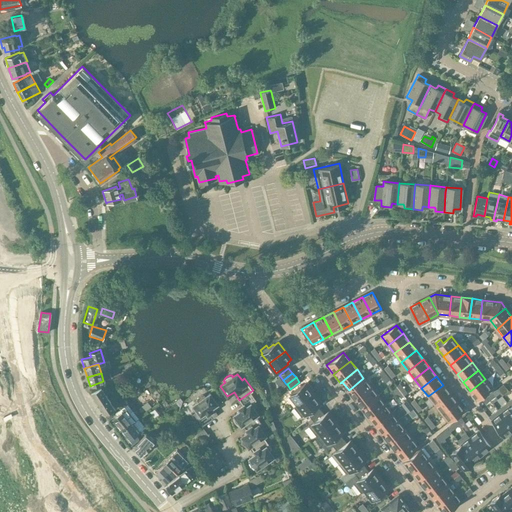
[(363,378),(349,390),(355,398),(370,386),(363,378)]
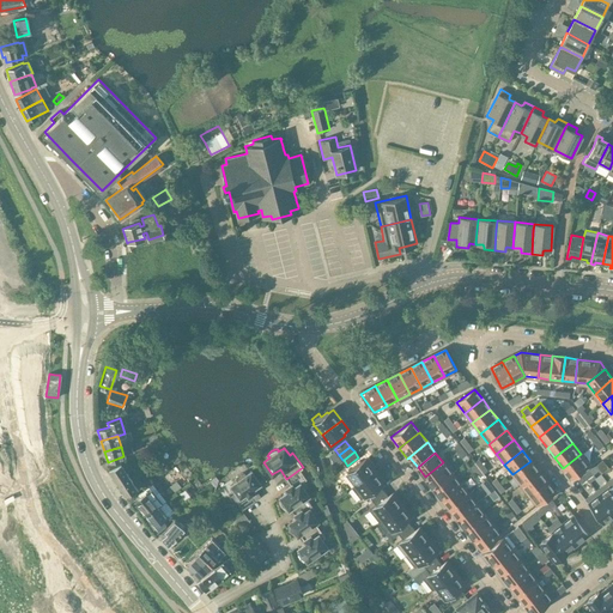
[(581,454),(563,468),(571,478),(589,465),(581,454)]
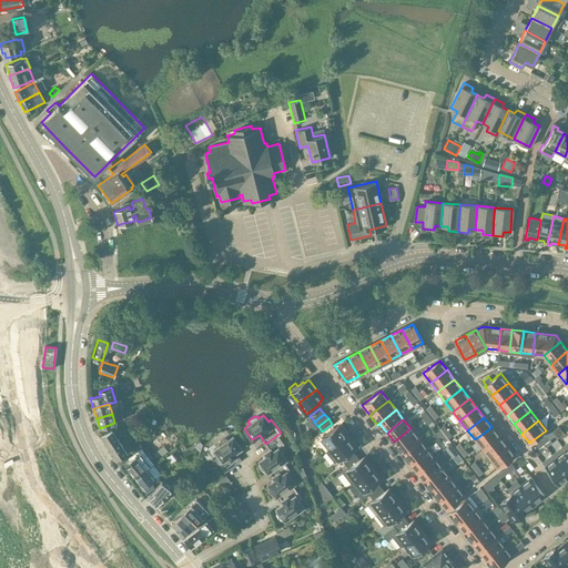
[(325,452),(328,456),(351,439),(340,425),(335,428),(334,427),(321,437),(330,448),(325,452)]
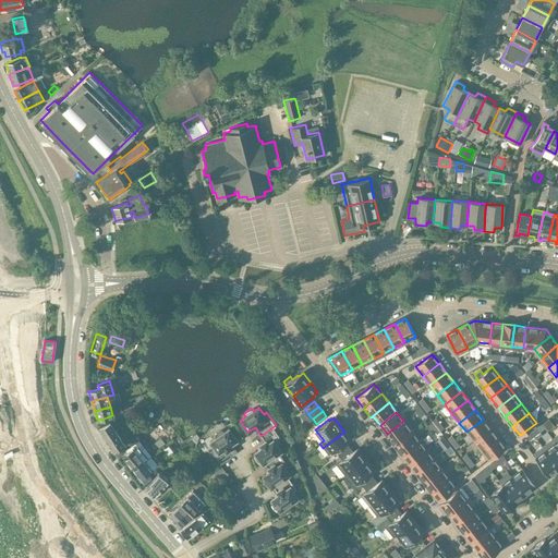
[(483,420),(466,432),(474,441),(490,428),(483,420)]
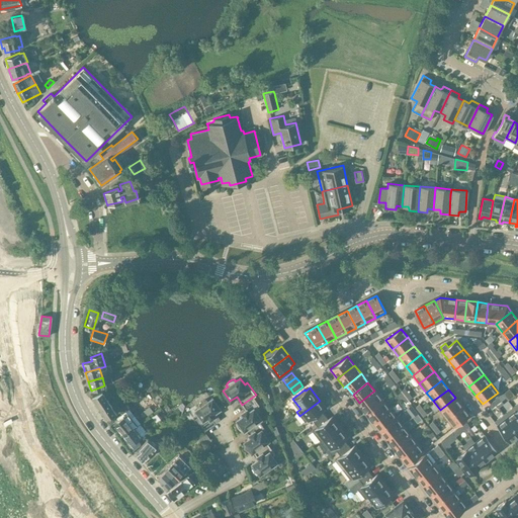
[(92,398),(97,405),(107,398),(102,391),(92,398)]
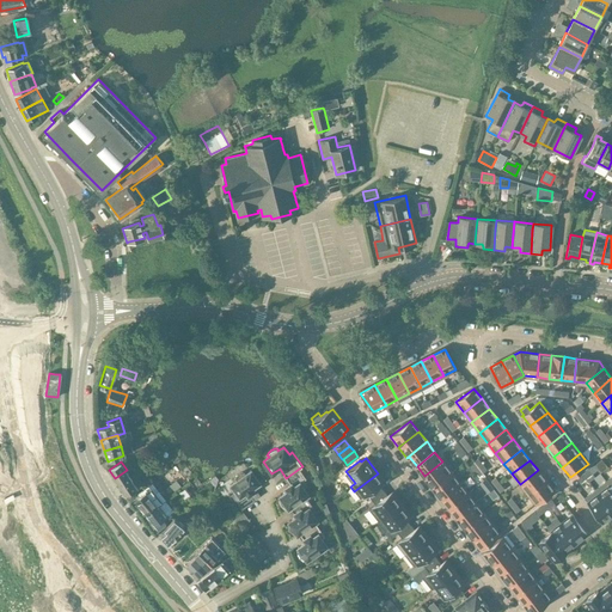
[(442,461),(424,476),(433,487),(451,472),(442,461)]
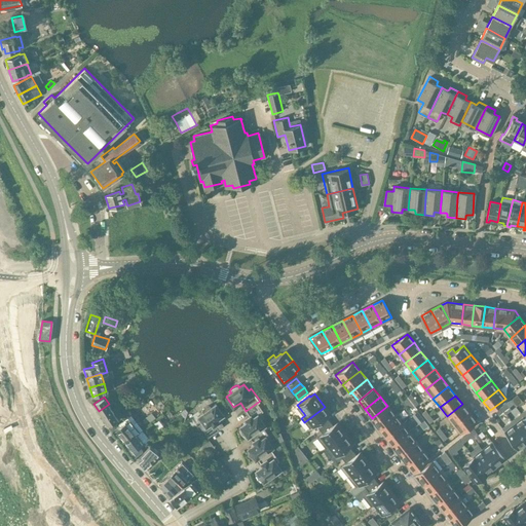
[(239,428),(239,429),(239,431),(240,433),(240,434),(241,435),(241,436),(243,436),(243,437),(246,437),(247,436),(248,438),(250,437),(263,427),(270,421),(266,415),(261,419),(258,414),(263,411),(257,403),(246,411),(250,415),(245,419),(247,421),(239,426),(240,427),(239,428)]
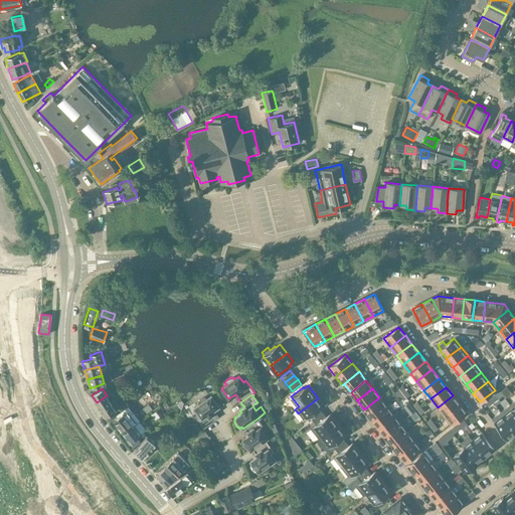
[(116,410),(116,409),(107,395),(97,402),(106,416),(116,410)]
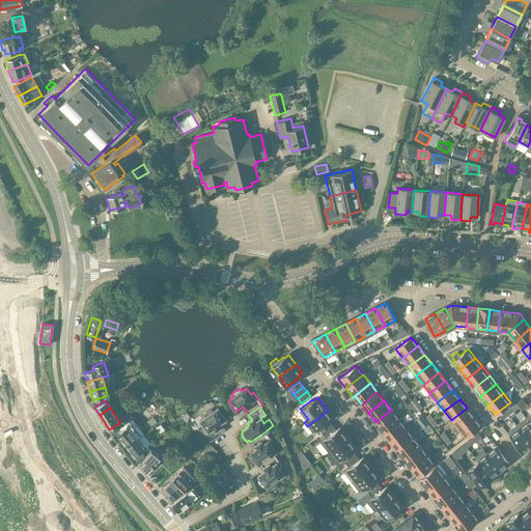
[(210,442),(211,442),(221,434),(217,428),(221,426),(219,423),(225,419),(218,408),(213,411),(212,410),(212,409),(211,409),(208,410),(207,410),(206,411),(205,412),(204,413),(203,414),(203,415),(204,416),(204,417),(200,420),(204,426),(200,429),(210,442)]
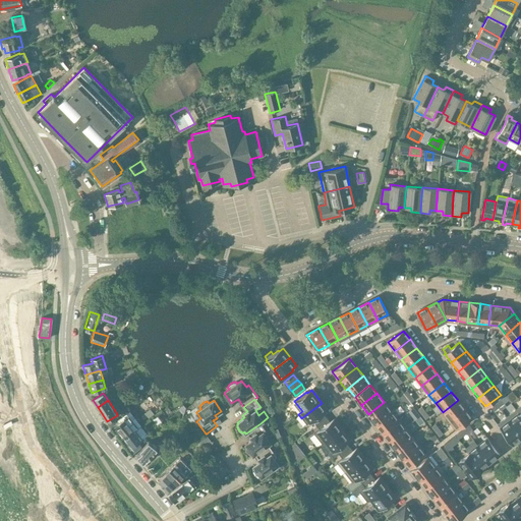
[(458,400),(443,412),(449,420),(464,409),(458,400)]
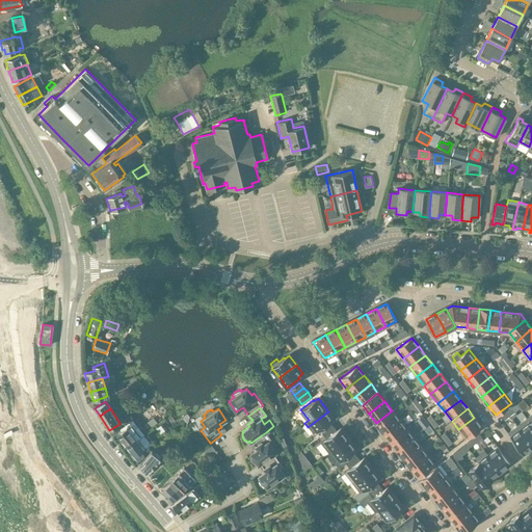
[(392,410),(376,423),(383,431),(399,420),(392,410)]
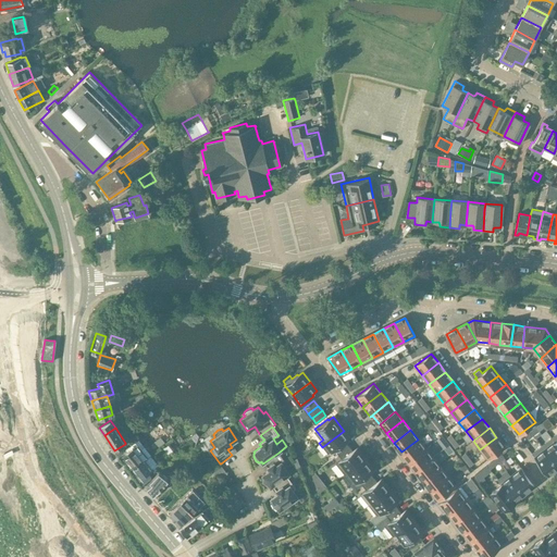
[(344,431),(322,447),(327,454),(334,448),(341,457),(351,449),(344,440),(348,435),(344,431)]
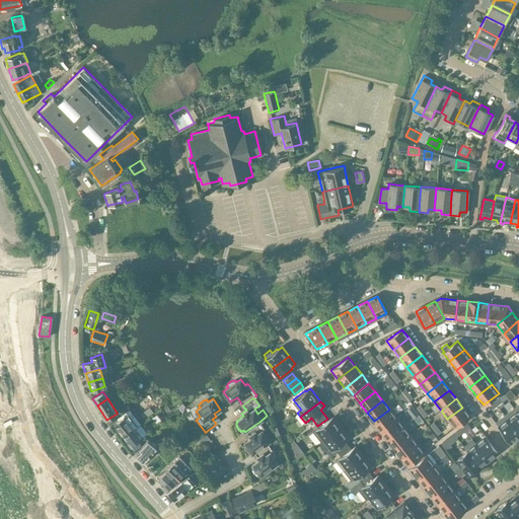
[(149,406),(141,414),(145,419),(153,412),(149,406)]
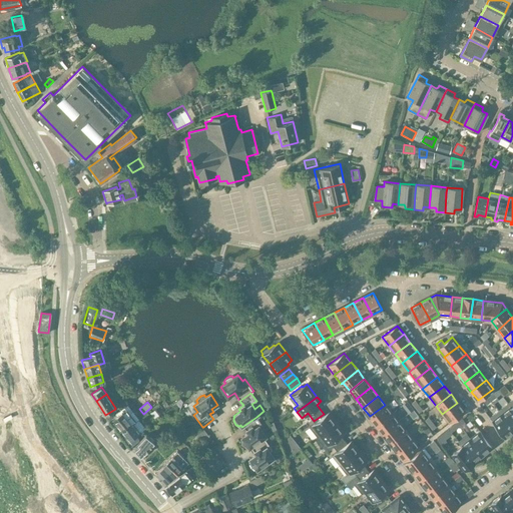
[(457,403),(442,414),(449,423),(464,411),(457,403)]
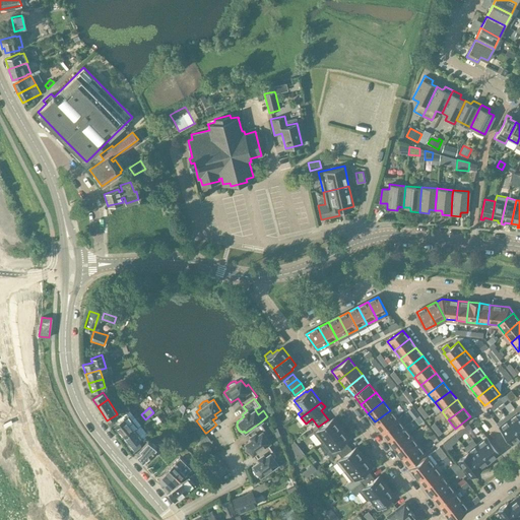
[(120,420),(114,426),(124,439),(134,431),(134,430),(140,425),(134,416),(135,416),(130,409),(128,410),(122,415),(124,417),(120,420)]
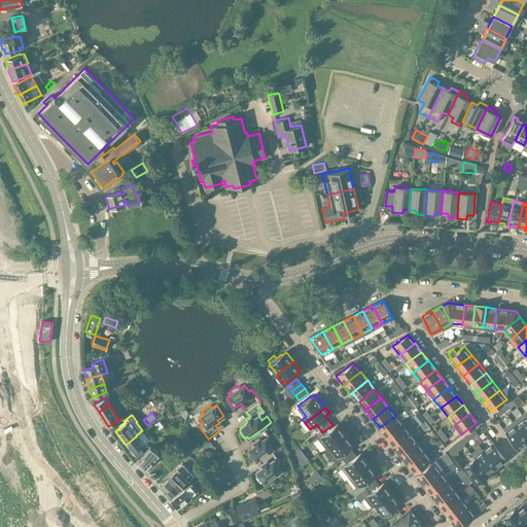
[(526,420),(523,415),(514,422),(526,440),(526,420)]
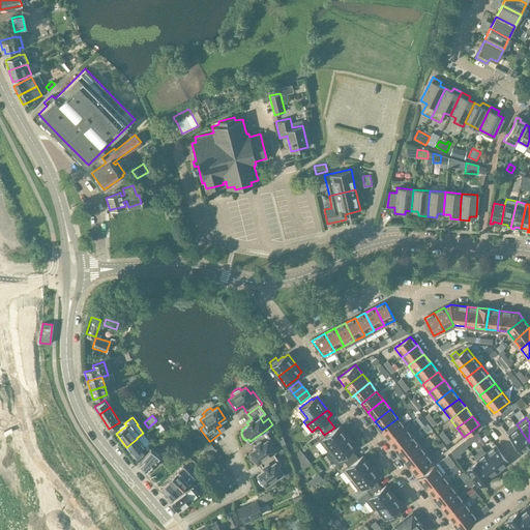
[(398,418),(382,430),(388,439),(404,427),(398,418)]
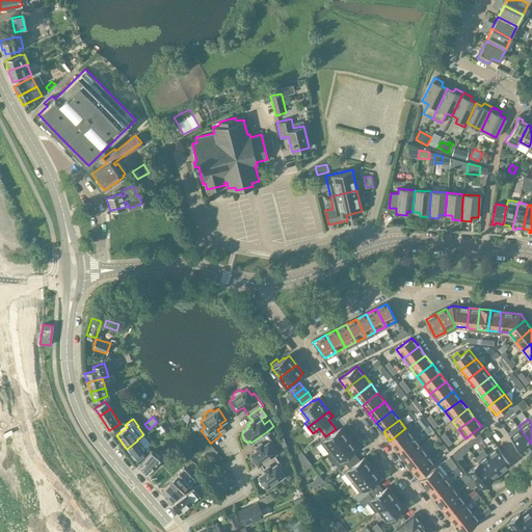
[(531,444),(519,426),(508,434),(523,452),(531,445),(531,444)]
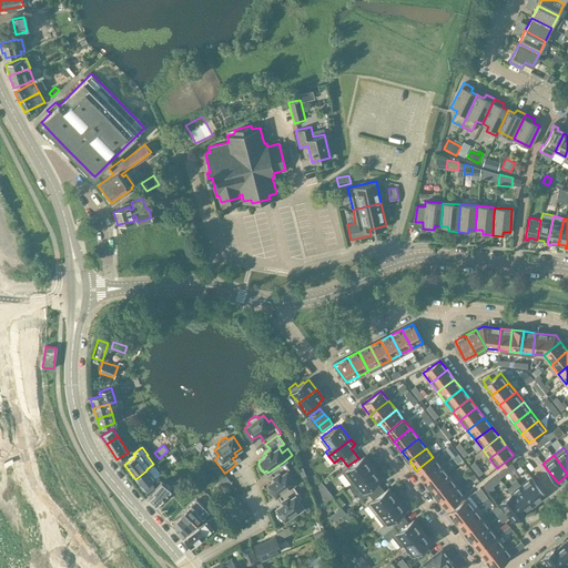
[(355,480),(357,484),(375,469),(365,457),(361,460),(358,458),(347,466),(348,468),(342,473),(351,484),(355,480)]
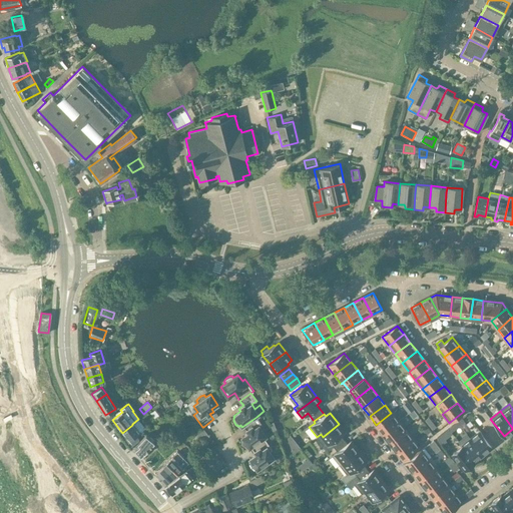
[(391,413),(376,425),(383,433),(398,422),(391,413)]
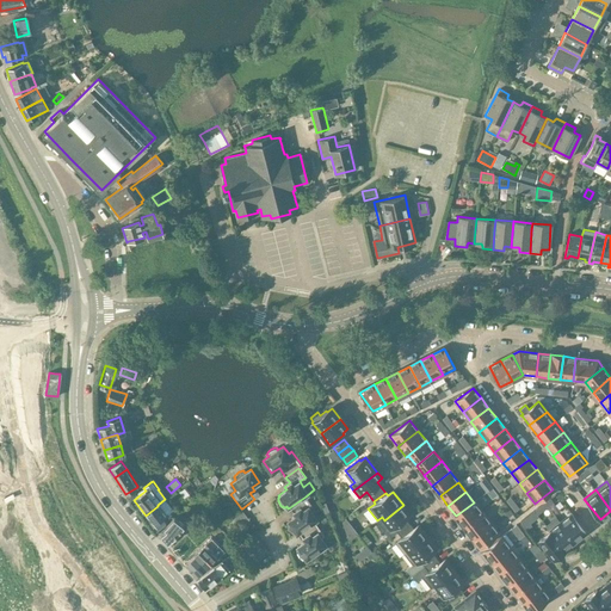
[(288,524),(287,524),(287,525),(288,526),(288,528),(288,529),(289,530),(290,531),(291,532),(294,534),(295,532),(296,531),(297,534),(298,532),(314,522),(318,519),(312,512),(315,510),(306,497),(290,507),(296,516),(288,520),(289,523),(288,524)]
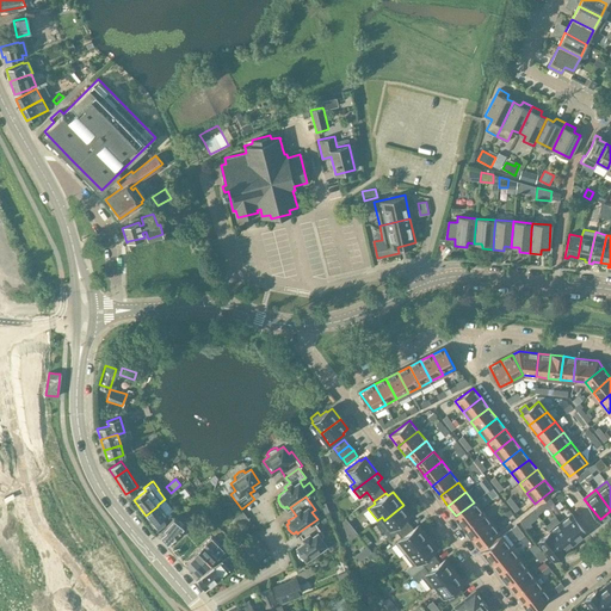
[(474,503),(456,516),(464,526),(482,512),(474,503)]
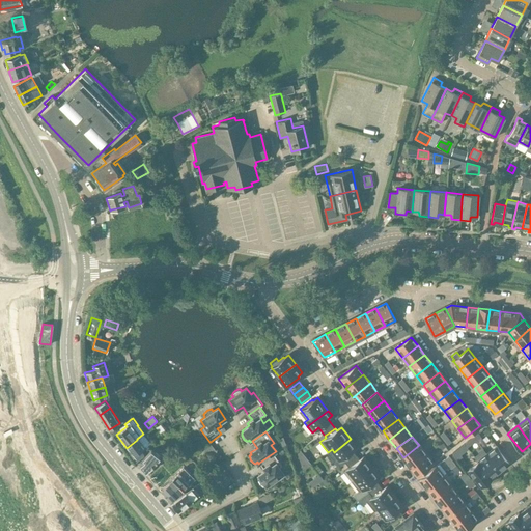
[(351,439),(334,452),(338,457),(340,456),(346,465),(357,456),(351,448),(355,445),(351,439)]
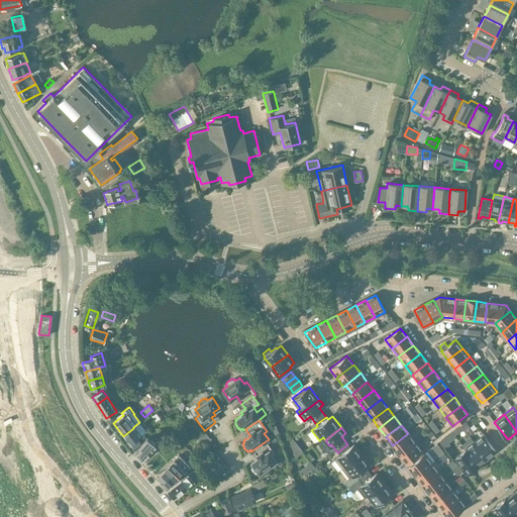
[(133,428),(123,436),(133,448),(140,443),(137,439),(140,436),(133,428)]
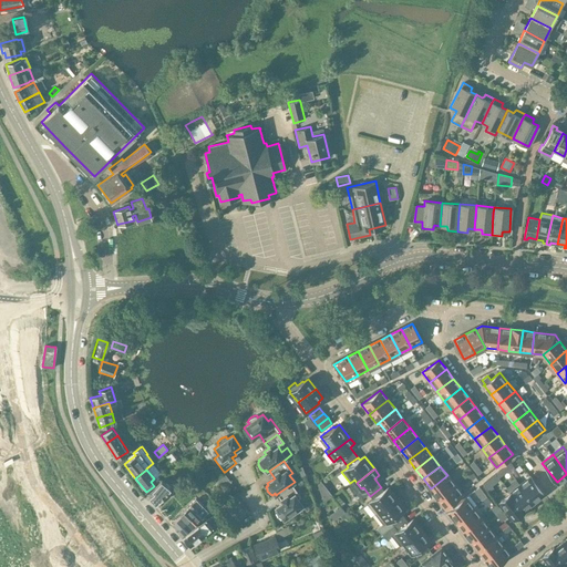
[(447,475),(431,488),(437,497),(454,485),(447,475)]
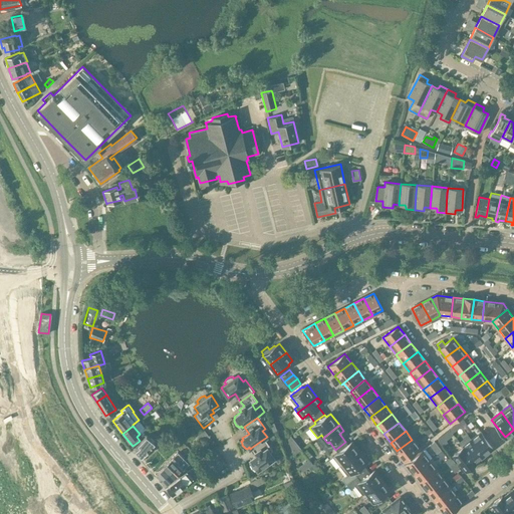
[(472,440),(483,455),(493,447),(481,432),(472,440)]
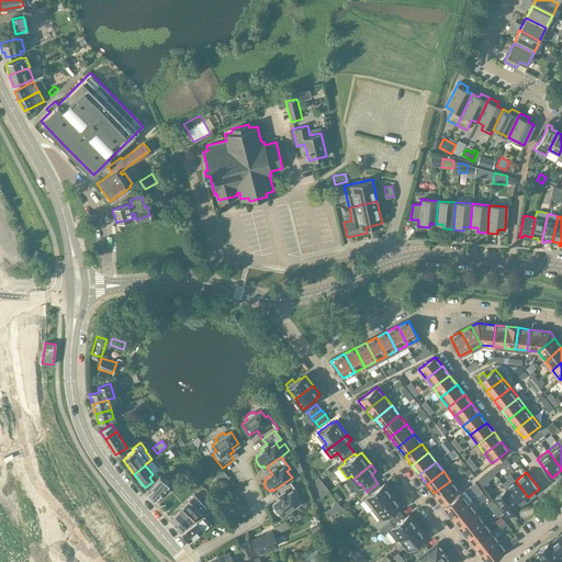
[(483,487),(490,483),(487,481),(490,480),(485,474),(479,479),(479,482),(483,487)]
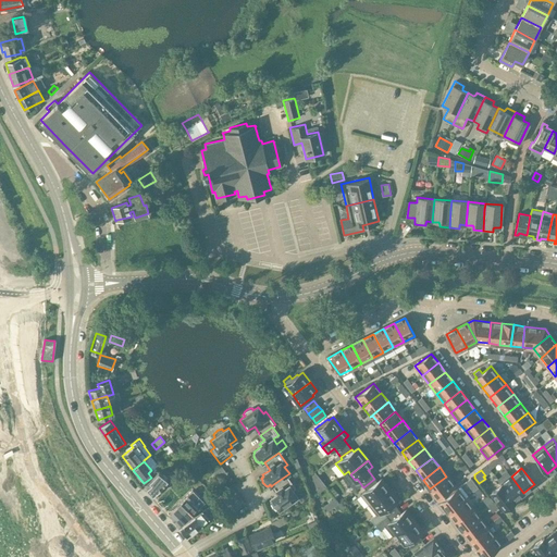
[(146,489),(152,496),(160,489),(160,487),(168,479),(158,471),(152,479),(147,483),(149,485),(146,489)]
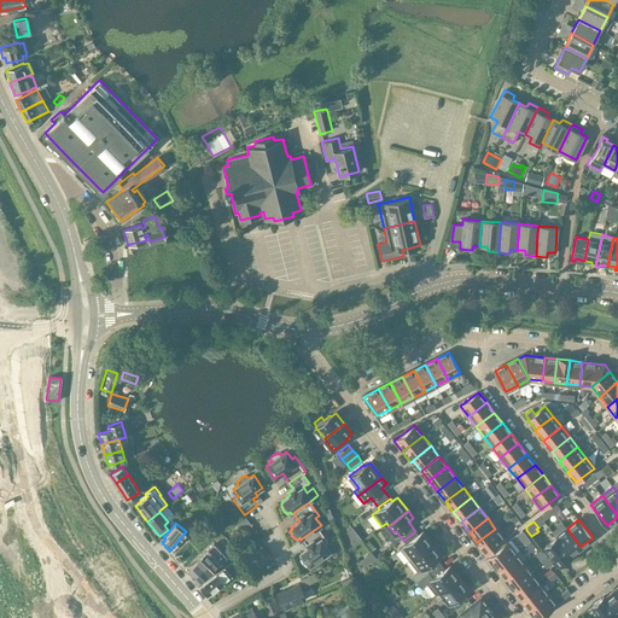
[(250,541),(258,534),(254,526),(244,535),(250,541)]
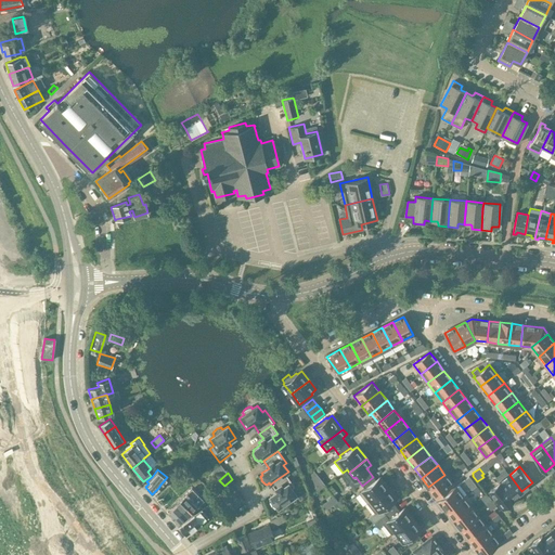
[(270,499),(269,499),(269,501),(269,502),(270,503),(271,505),(272,506),(273,506),(274,507),(275,507),(276,506),(278,508),(297,495),(292,489),(295,487),(285,474),(271,483),(276,491),(270,497),(271,498),(270,499)]
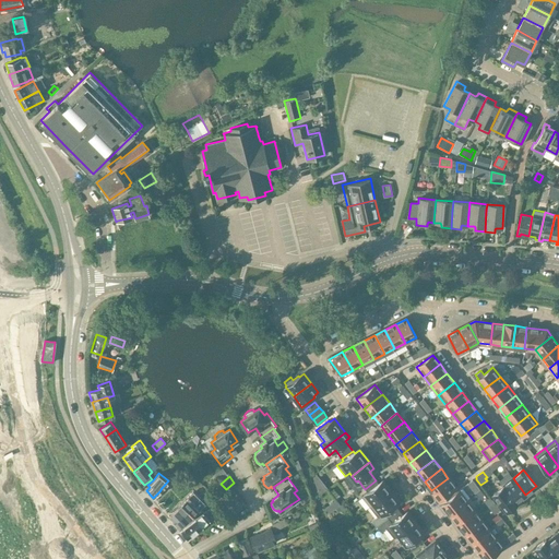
[(448,478),(431,490),(439,500),(455,487),(448,478)]
